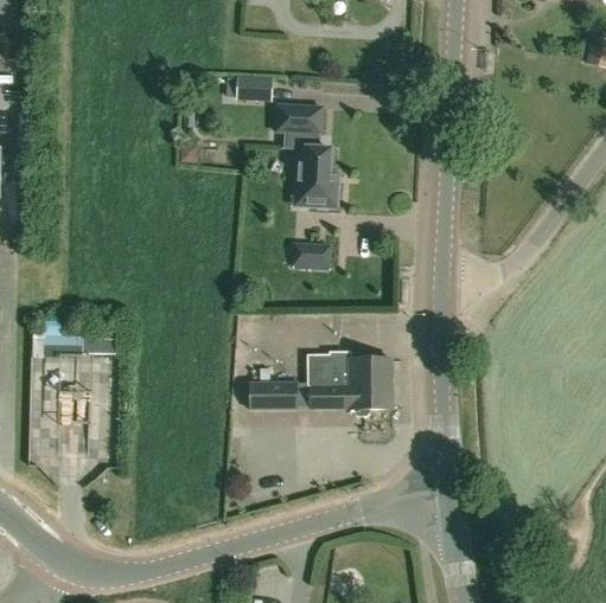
[(605,65),(605,36),(591,33),(584,62),(605,65)]
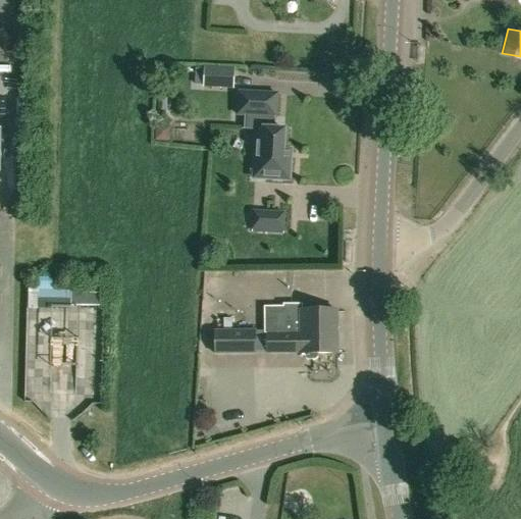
[(218,64),(203,64),(203,83),(218,83),(218,64)]
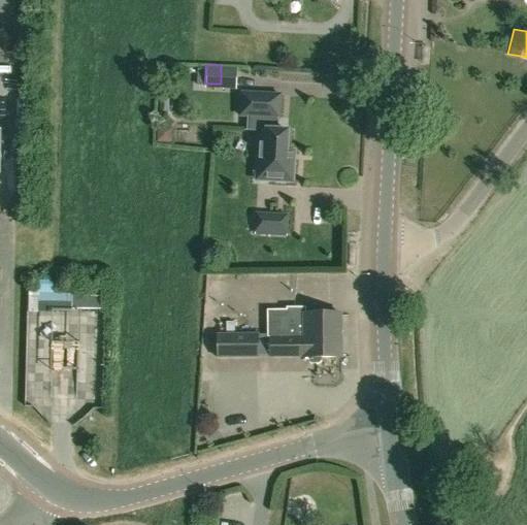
[(245,128),(256,129),(255,160),(268,161),(267,181),(293,182),(295,149),(287,148),(288,126),(276,125),(276,117),(280,117),(281,91),(238,89),(237,116),(245,116),(245,128)]
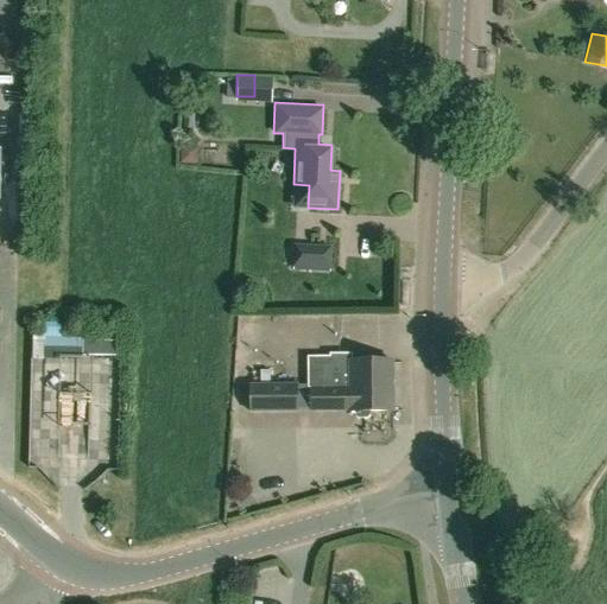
[(197,160),(197,152),(191,142),(181,142),(179,160),(197,160)]
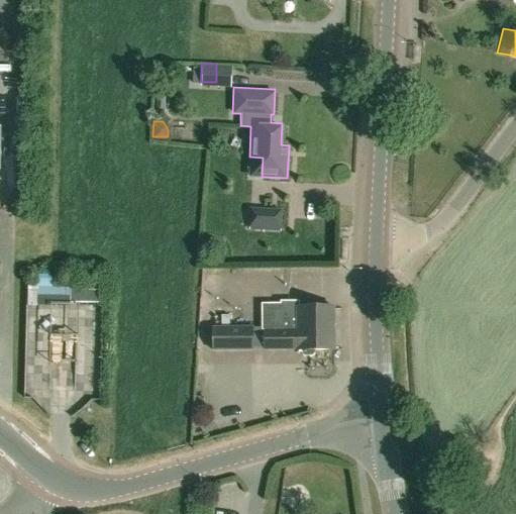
[(280,207),(249,205),(248,228),(279,229),(280,207)]
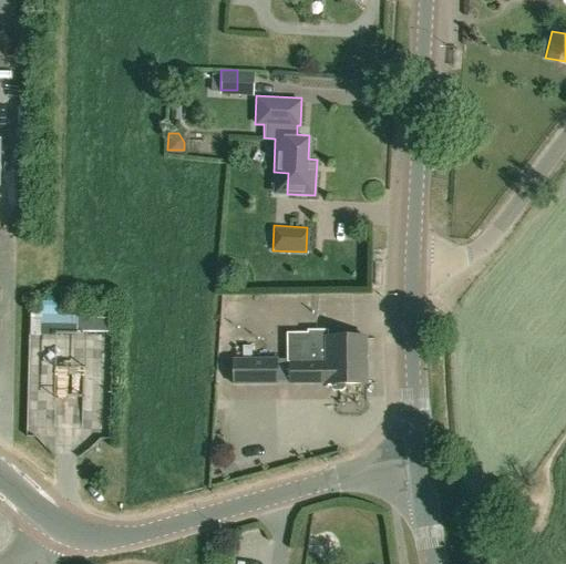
[(37,436),(55,455),(65,455),(80,457),(90,447),(100,437),(109,436),(110,317),(76,317),(76,315),(59,315),(59,299),(41,299),(41,308),(29,308),(27,436),(37,436)]
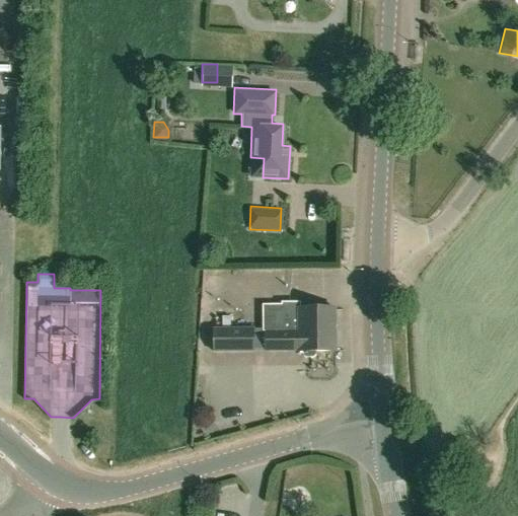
[(298,305),(298,299),(281,300),(281,302),(264,302),(265,348),(298,348),(302,348),(302,351),(304,355),(312,354),(315,352),(315,348),(335,348),(334,304),(298,305)]
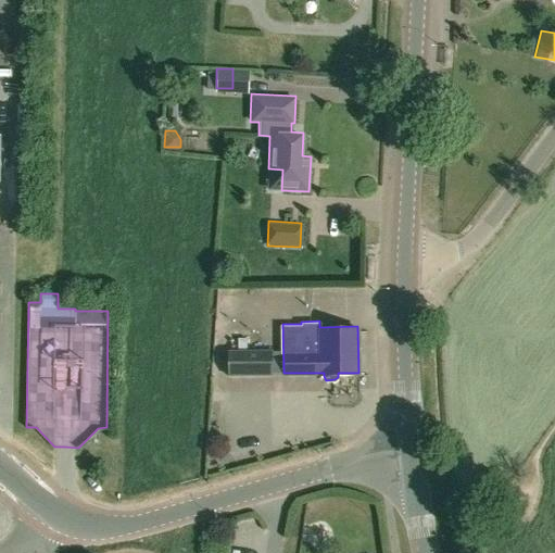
[(227,374),(272,374),(272,348),(226,348),(227,374)]
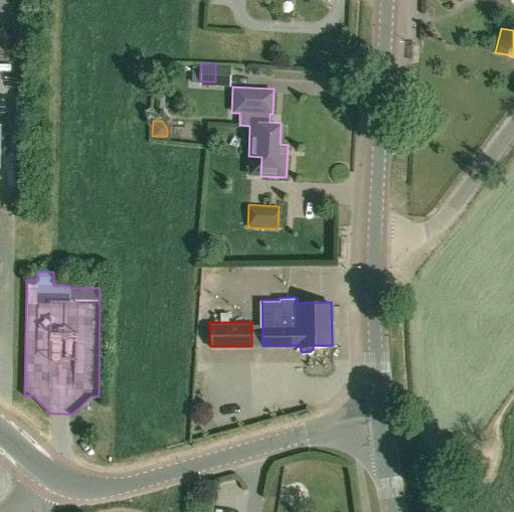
All buildings are outlined.
